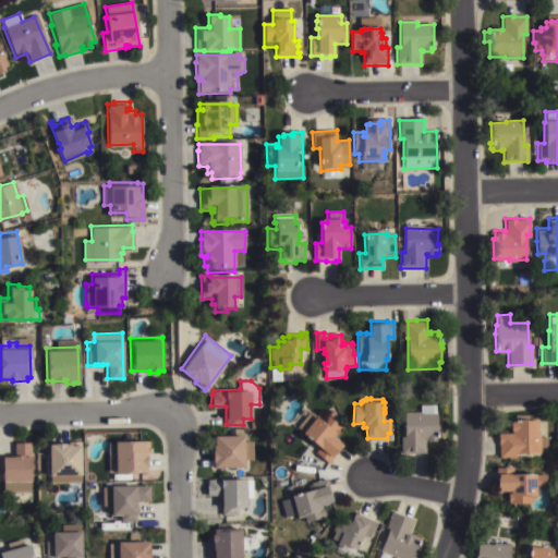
[(420,403),(436,403),(436,412),(437,412),(438,425),(436,425),(437,440),(427,439),(425,438),(425,452),(401,452),(400,419),(404,420),(404,412),(421,411),(420,403)]
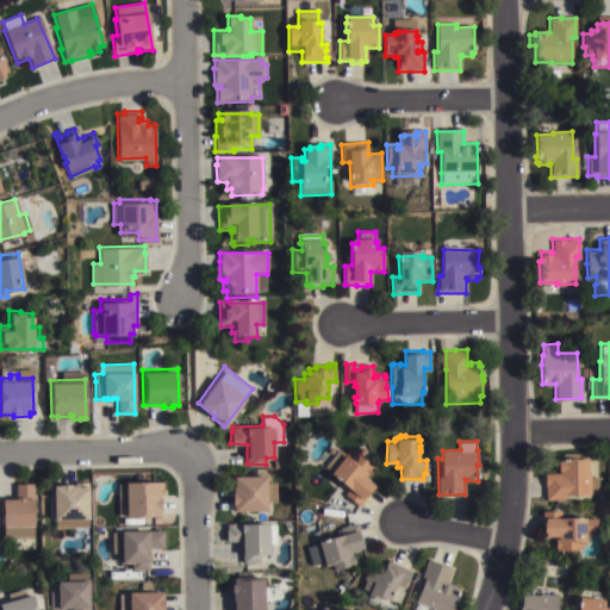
[(346,452),(353,458),(362,444),(368,449),(363,456),(374,466),(369,472),(367,470),(363,474),(374,483),(373,484),(374,485),(360,505),(344,493),(350,486),(324,466),(338,447),(344,453),(346,452)]
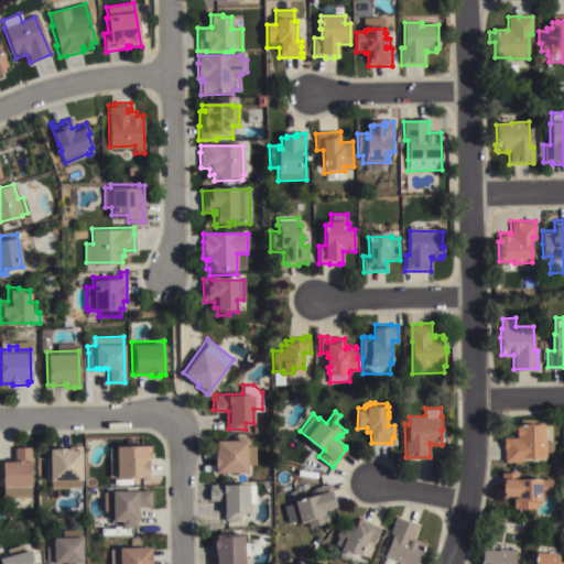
[(516,434),(516,425),(517,425),(517,422),(543,422),(543,438),(545,438),(545,441),(552,441),(552,456),(521,456),(521,462),(505,462),(505,448),(502,448),(502,437),(517,436),(517,434),(516,434)]
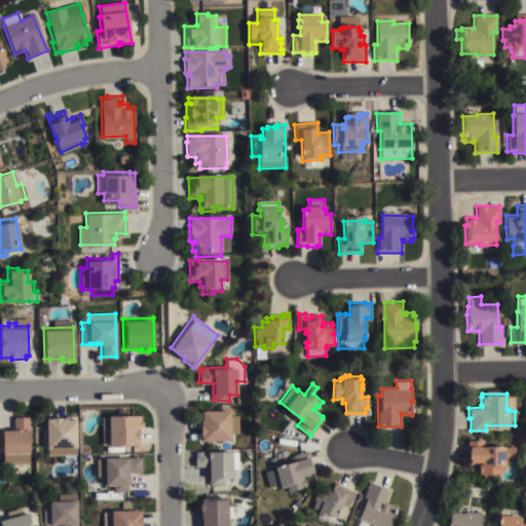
[(237,415),(237,431),(230,431),(230,439),(201,440),(200,422),(198,422),(198,410),(201,410),(201,409),(229,408),(229,415),(237,415)]
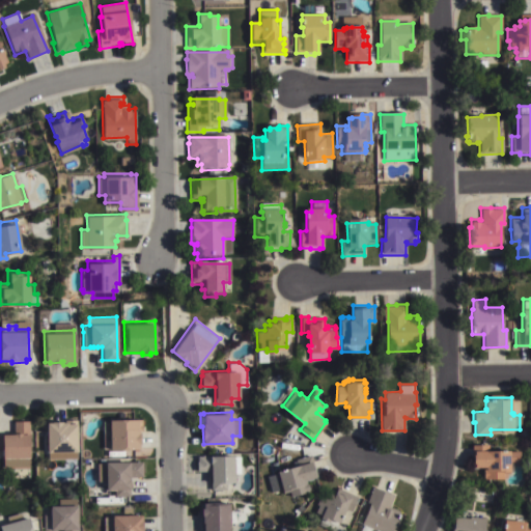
[(139,418),(142,418),(142,425),(139,425),(139,427),(141,427),(141,429),(142,429),(142,442),(141,442),(141,447),(140,447),(140,452),(132,452),(132,449),(111,449),(111,447),(103,447),(103,420),(111,420),(111,418),(139,418)]
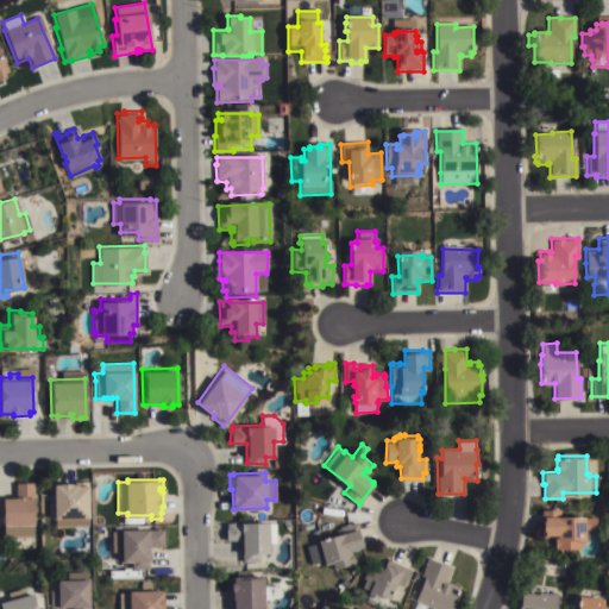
[(61,483),(61,482),(73,481),(73,482),(79,482),(79,483),(89,483),(90,516),(88,516),(88,525),(56,526),(56,516),(55,516),(54,483),(61,483)]
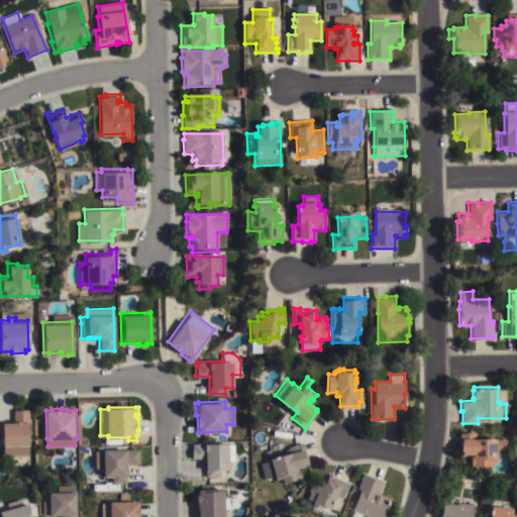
[(0,423),(13,423),(13,409),(29,409),(29,444),(28,444),(28,454),(3,454),(3,437),(0,437),(0,423)]
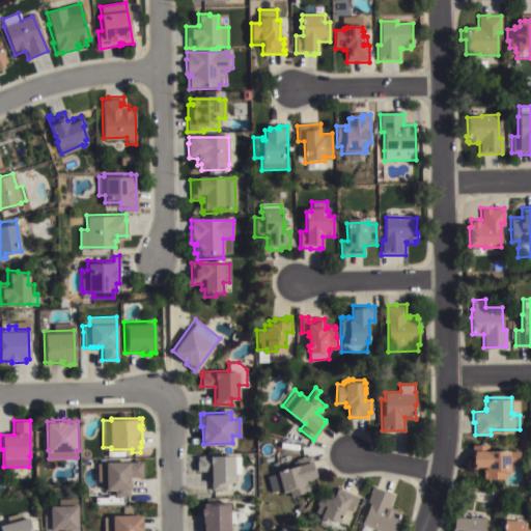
[(490,444),(490,448),(500,448),(500,447),(504,447),(504,448),(509,448),(509,450),(520,450),(520,454),(521,454),(521,462),(514,462),(514,463),(512,463),(512,472),(507,472),(507,477),(503,477),(483,478),(483,477),(482,466),(472,467),(471,444),(490,444)]
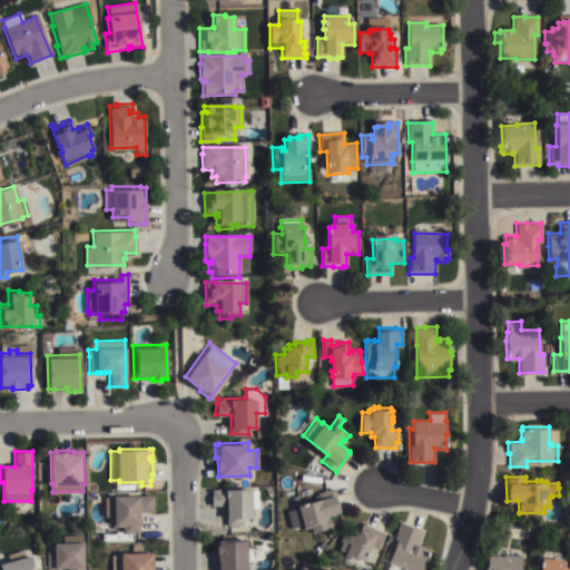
[(224,489),(224,487),(251,487),(252,518),(249,518),(249,519),(243,519),(243,526),(226,526),(226,501),(225,501),(225,505),(210,505),(210,493),(212,493),(212,489),(224,489)]
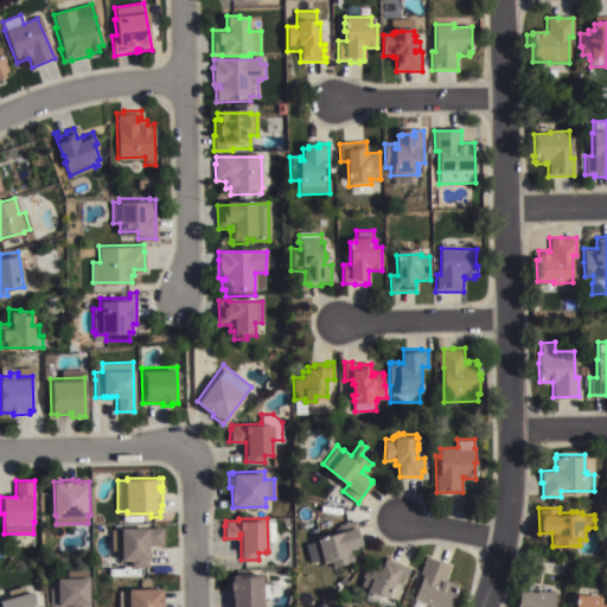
[(122,529),(122,526),(149,525),(149,526),(163,526),(164,544),(149,544),(149,558),(149,566),(132,567),(132,560),(133,560),(133,557),(122,557),(122,549),(113,549),(113,529),(122,529)]
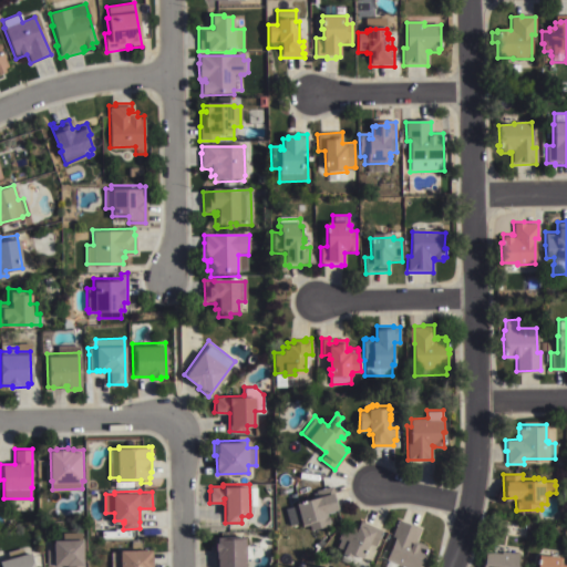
[(312,529),(310,521),(302,523),(301,522),(290,525),(285,508),(297,505),(296,501),(300,500),(300,498),(305,497),(306,498),(332,491),(338,508),(327,512),(327,515),(329,514),(331,522),(330,522),(330,524),(312,529)]
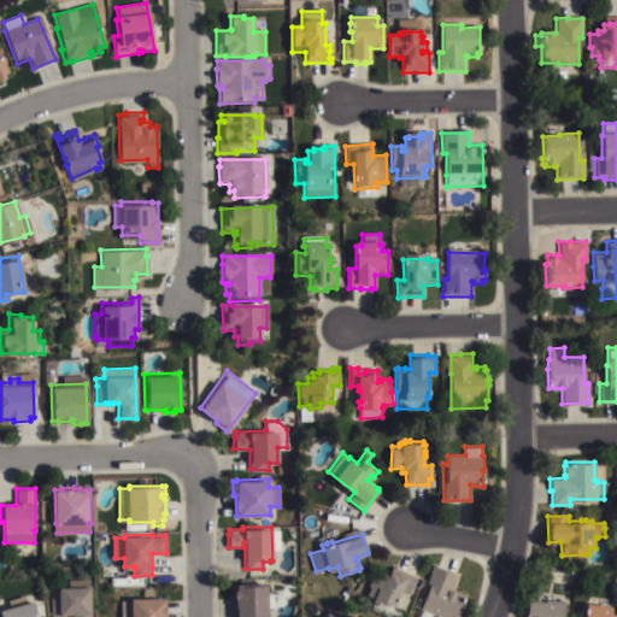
[(418,616),(422,610),(419,610),(430,583),(427,582),(433,564),(458,574),(453,588),(465,592),(456,616),(435,616),(436,616),(432,613),(429,616),(418,616)]
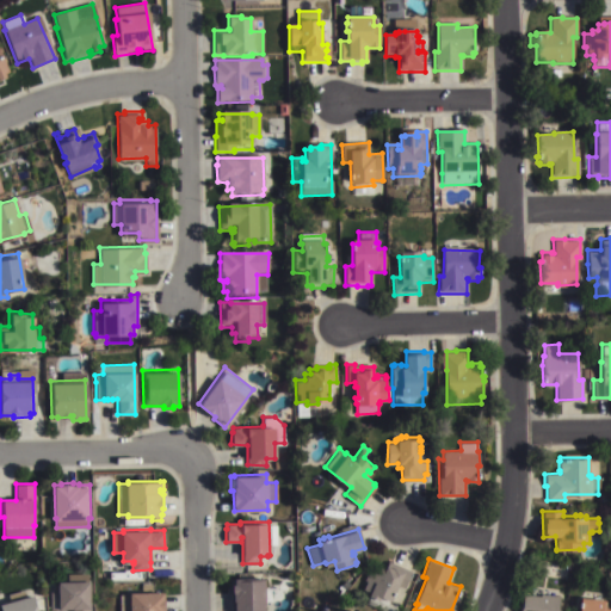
[(369,568),(371,569),(371,568),(376,569),(376,571),(378,572),(381,567),(384,568),(386,566),(393,568),(394,566),(401,568),(402,567),(411,571),(403,586),(399,584),(392,600),(389,600),(388,603),(390,604),(388,609),(386,608),(384,610),(366,603),(370,594),(369,594),(370,592),(363,588),(366,581),(364,580),(369,568)]
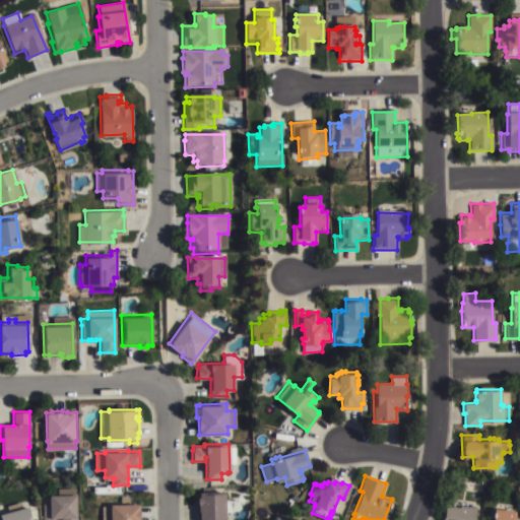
[(58,494),(58,489),(75,488),(75,494),(76,494),(77,516),(76,517),(76,519),(61,519),(61,518),(43,518),(44,503),(50,503),(50,494),(58,494)]
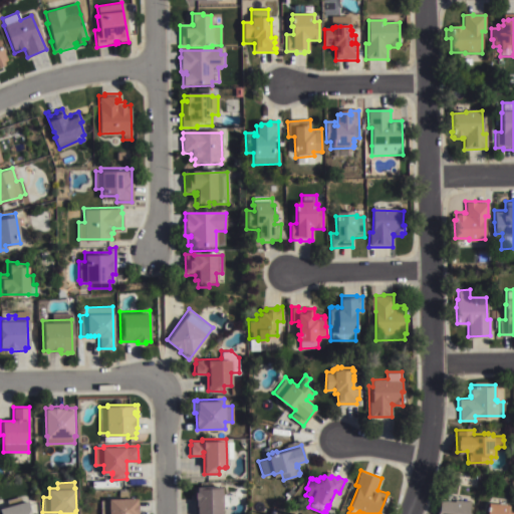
[(194,513),(194,498),(192,498),(192,491),(193,491),(193,486),(196,486),(196,485),(222,485),(222,494),(228,494),(228,505),(223,506),(223,513),(194,513)]
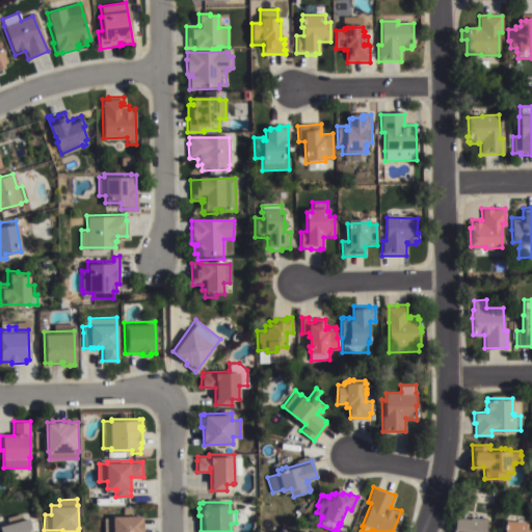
[(7,516),(21,512),(23,519),(29,516),(33,531),(1,531),(0,526),(8,523),(7,516)]
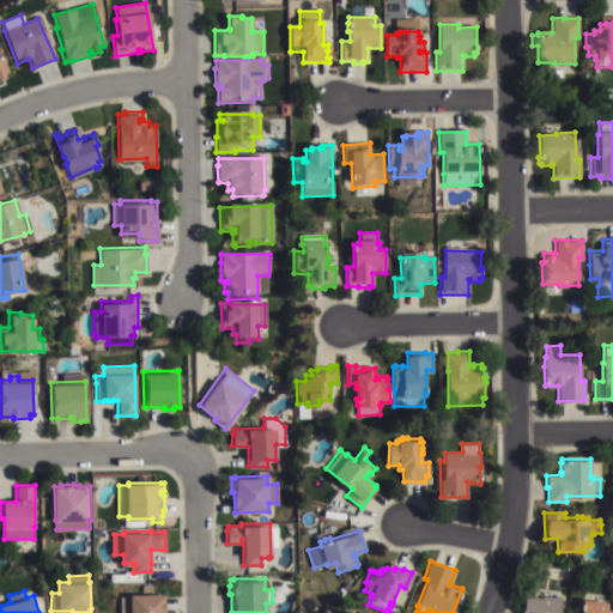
[(131,596),(131,593),(165,593),(165,599),(167,599),(167,605),(167,612),(165,612),(120,612),(120,596),(131,596)]
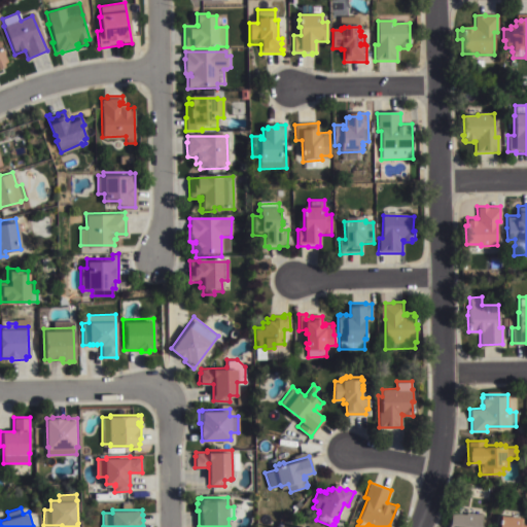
[(465,514),(465,512),(482,514),(480,526),(449,526),(450,525),(449,524),(450,512),(465,514)]
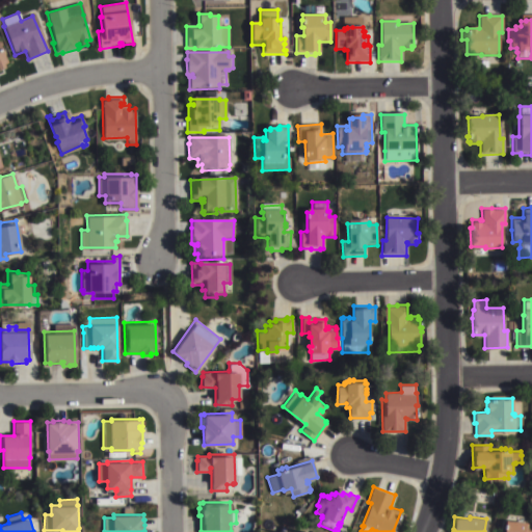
[(525,522),(525,523),(527,523),(526,529),(531,530),(531,531),(502,531),(503,527),(505,527),(505,520),(525,522)]
